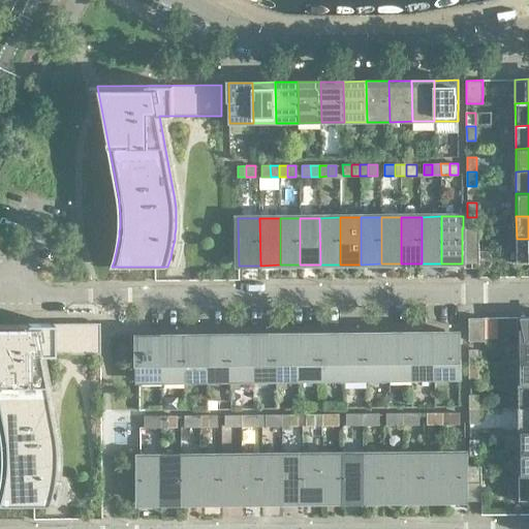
[(479,262),(478,240),(478,228),(463,228),(462,228),(462,263),(479,262)]
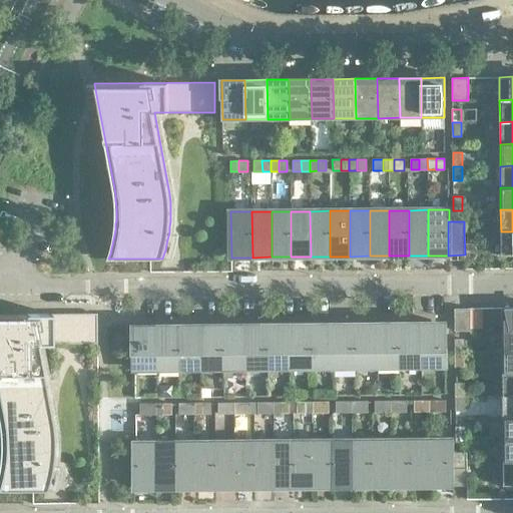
[(512,253),(512,231),(501,231),(501,254),(512,253)]
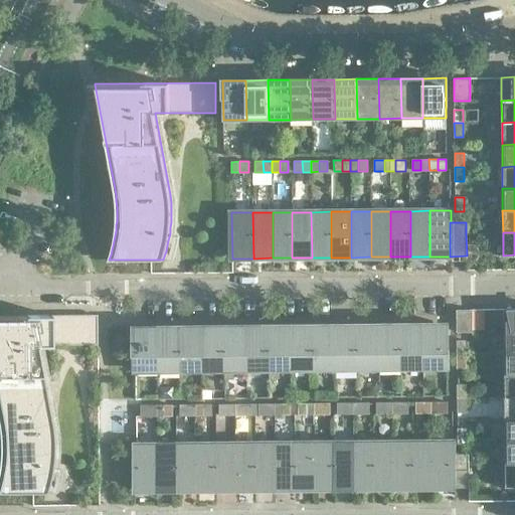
[(514,331),(514,308),(504,309),(504,332),(514,331)]
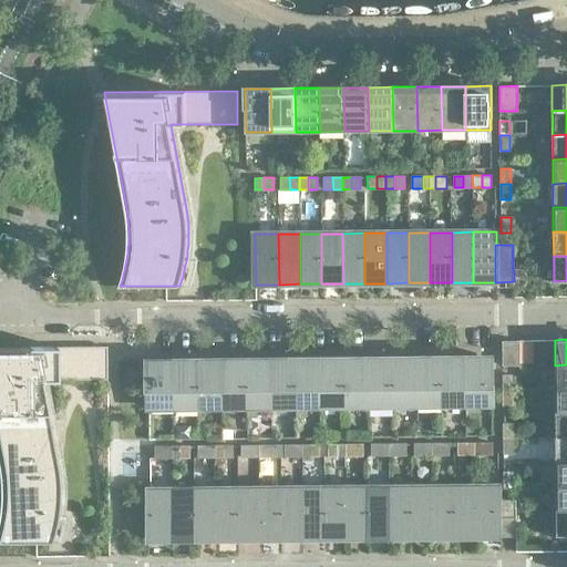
[(521,366),(521,340),(502,340),(503,366),(521,366)]
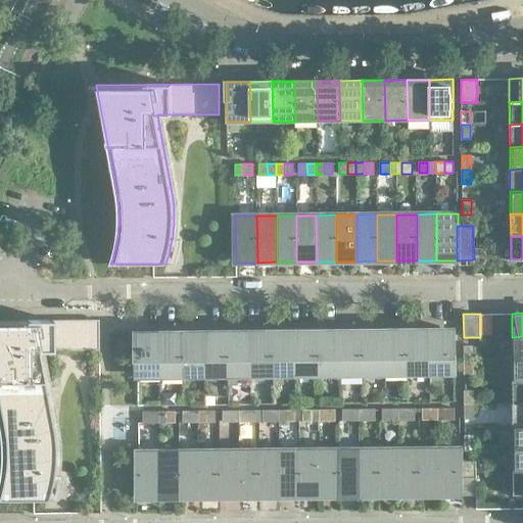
[(50,428),(36,350),(98,350),(98,320),(0,320),(0,500),(45,500),(47,494),(49,486),(50,480),(51,473),(52,467),(52,462),(53,459),(53,454),(53,447),(52,441),(51,433),(50,428)]
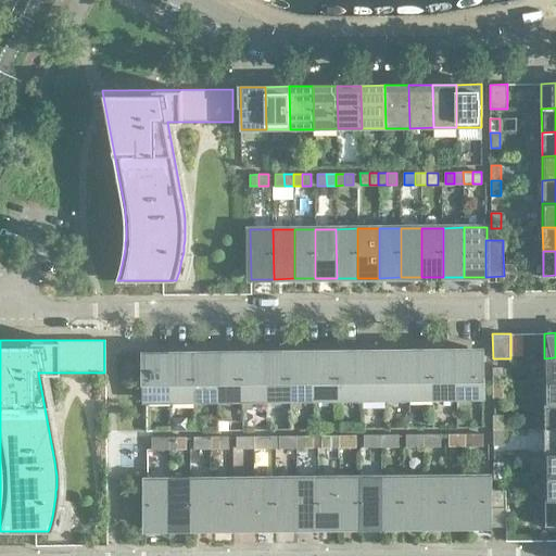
[(409,396),(408,351),(384,352),(384,354),(386,397),(409,396)]
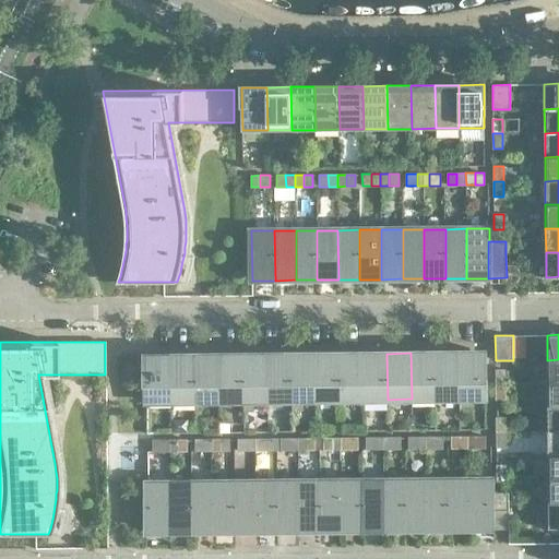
[(436,399),(435,356),(435,353),(411,353),(412,399),(436,399)]
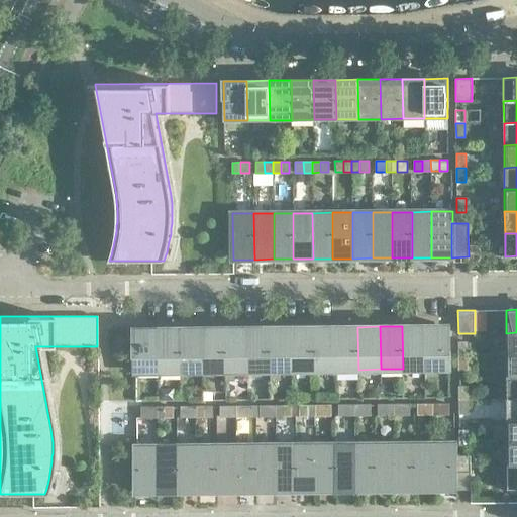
[(425,369),(424,326),(402,326),(402,329),(403,369),(425,369)]
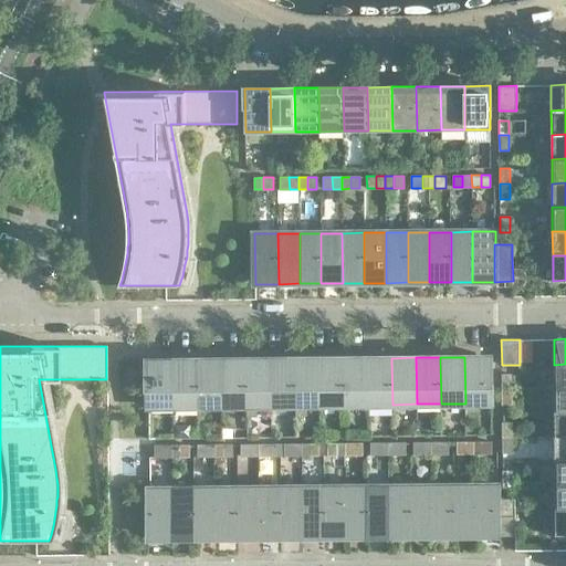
[(490,404),(490,359),(490,357),(464,357),(465,404),(490,404)]
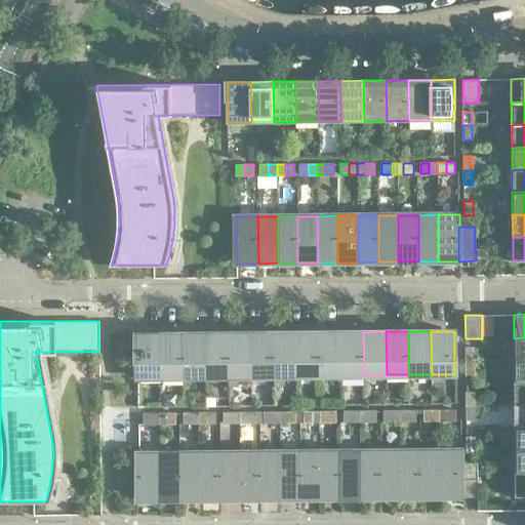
[(296,375),(295,332),(273,333),(273,335),(274,376),(296,375)]
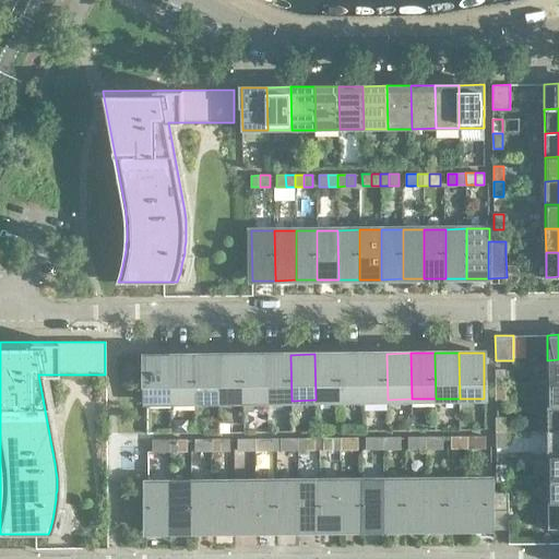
[(340,400),(340,357),(340,354),(314,354),(316,400),(340,400)]
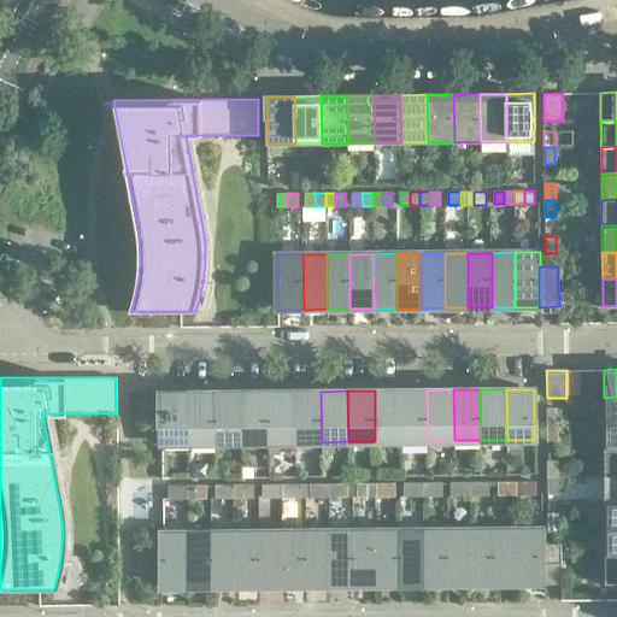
[(401,441),(401,391),(375,391),(375,394),(375,441),(401,441)]
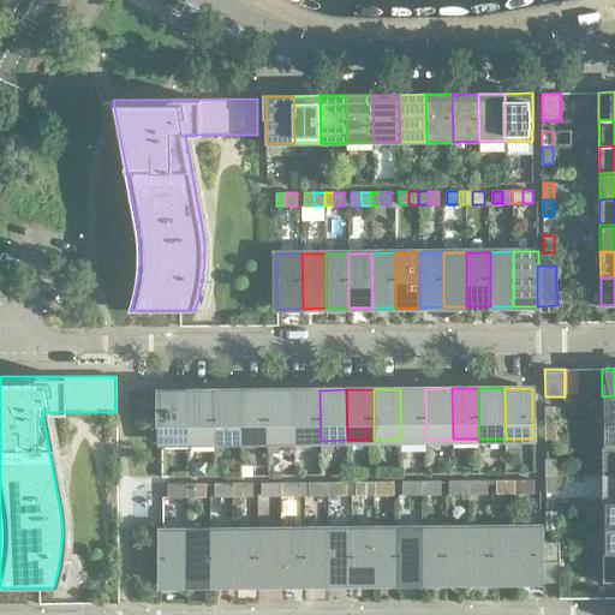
[(427,440),(425,392),(425,389),(400,389),(400,440),(427,440)]
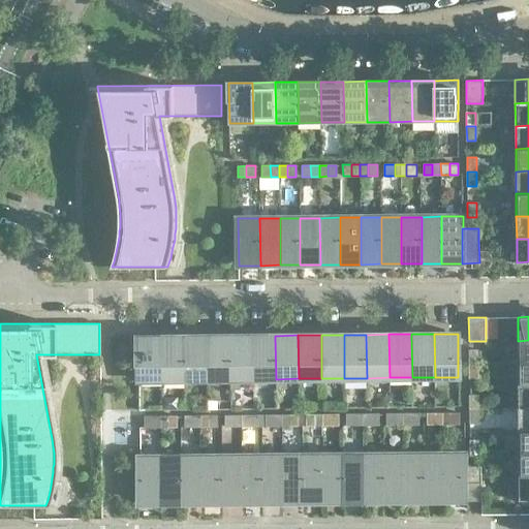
[(208,379),(208,336),(185,337),(185,339),(185,379),(208,379)]
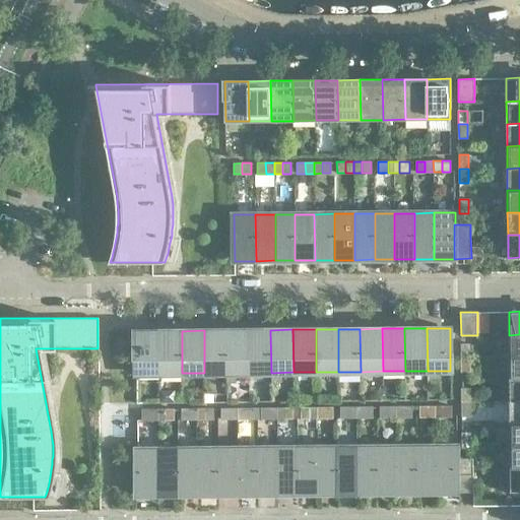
[(226,373),(226,333),(226,330),(204,330),(204,373),(226,373)]
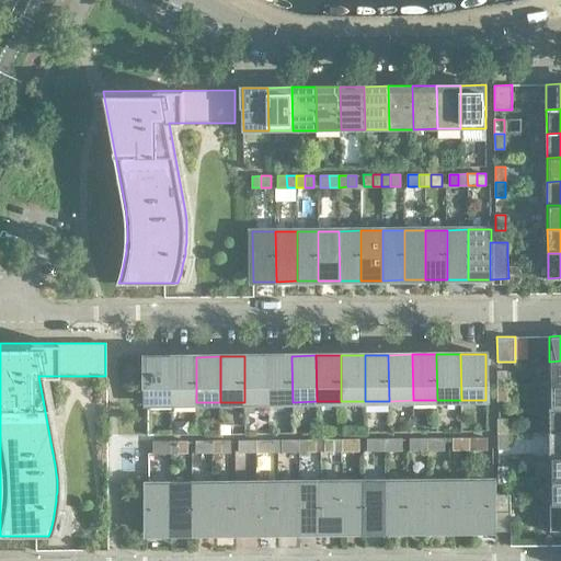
[(268,402),(267,356),(244,356),(244,359),(244,402),(268,402)]
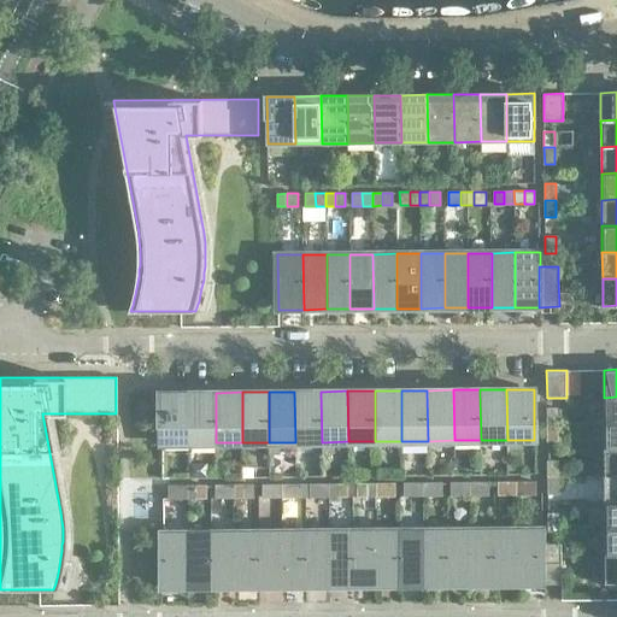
[(322,442),(321,394),(321,392),(294,392),(295,442),(322,442)]
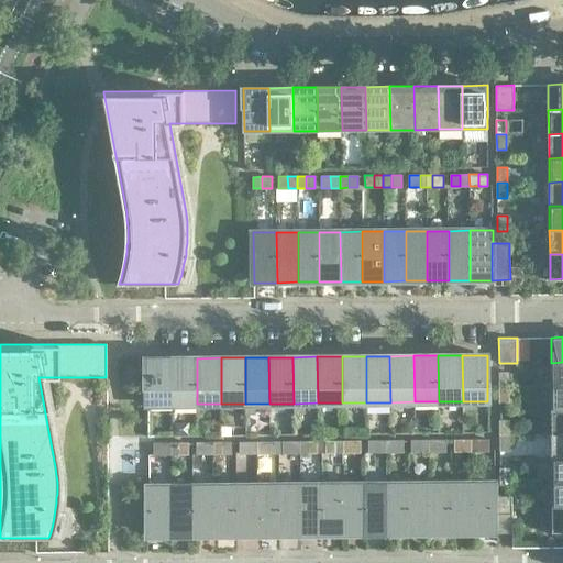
[(173,405),(173,359),(147,359),(147,405),(173,405)]
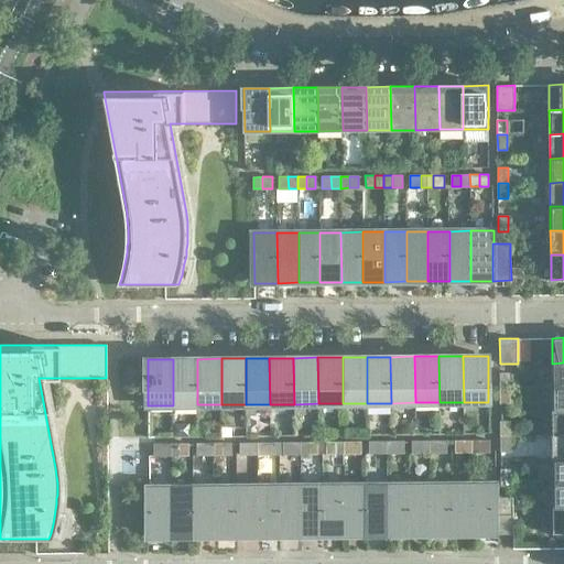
[(197,404),(197,361),(197,359),(173,359),(173,405),(197,404)]
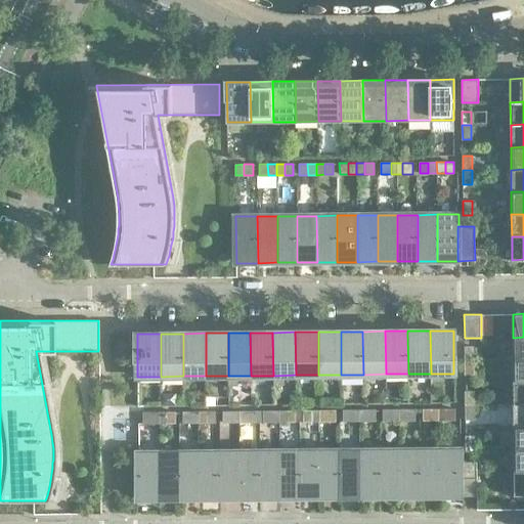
[(523,359),(523,337),(513,338),(513,360),(523,359)]
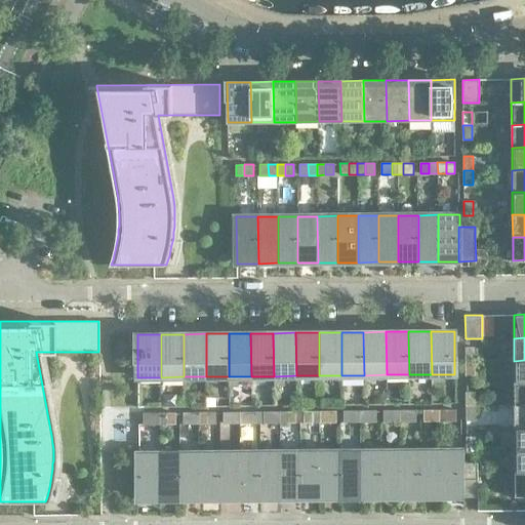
[(475,361),(474,347),(466,348),(466,361),(475,361)]
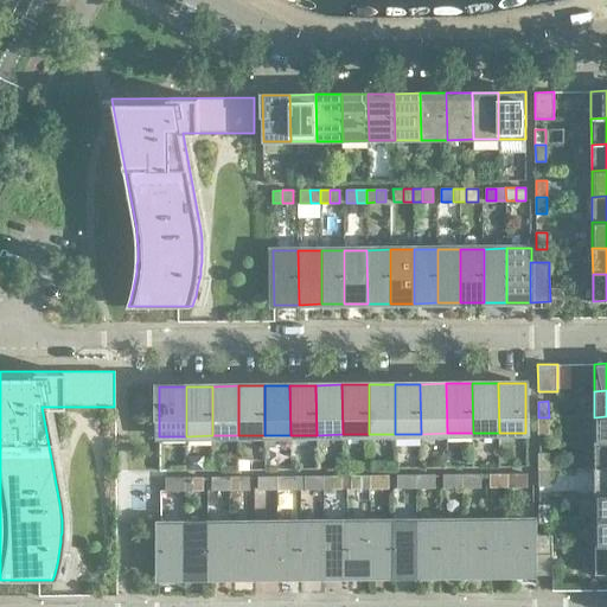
[(606,442),(606,416),(594,417),(594,443),(606,442)]
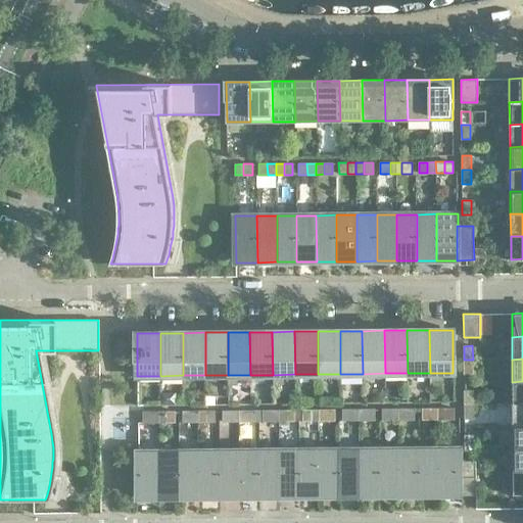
[(473,374),(473,360),(464,360),(464,374),(473,374)]
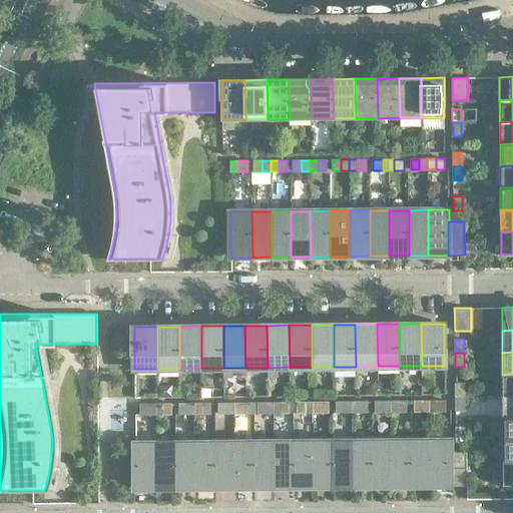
[(512,396),(512,374),(502,375),(502,397),(512,396)]
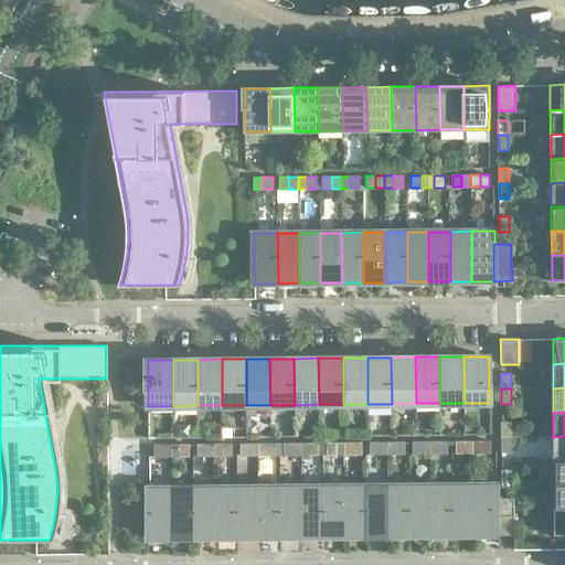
[(511,437),(511,422),(501,422),(501,437),(511,437)]
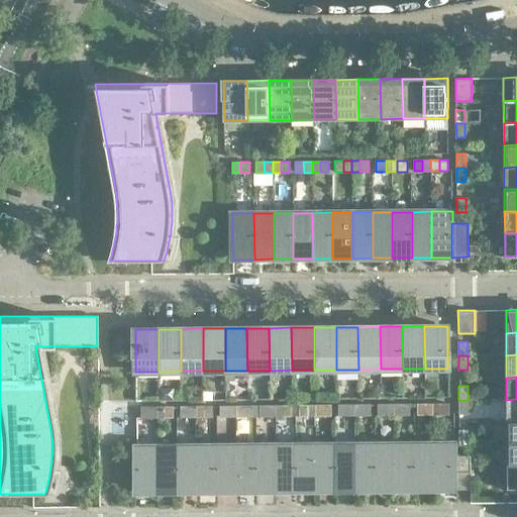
[(516,421),(516,399),(506,400),(507,421),(516,421)]
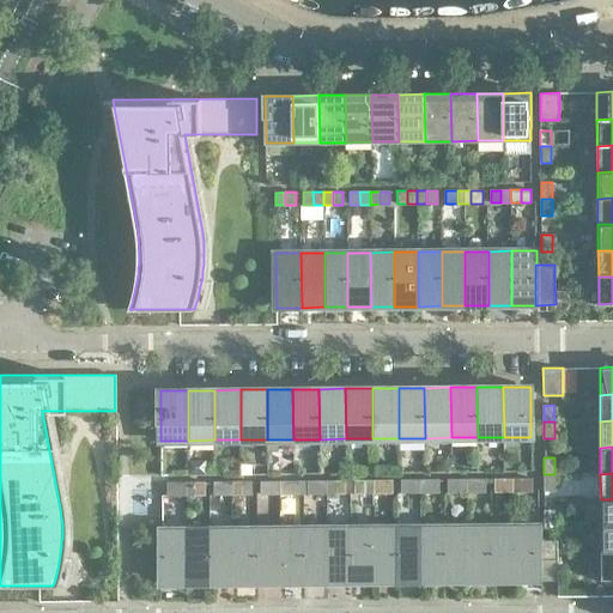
[(554,491),(554,474),(544,474),(544,491),(554,491)]
